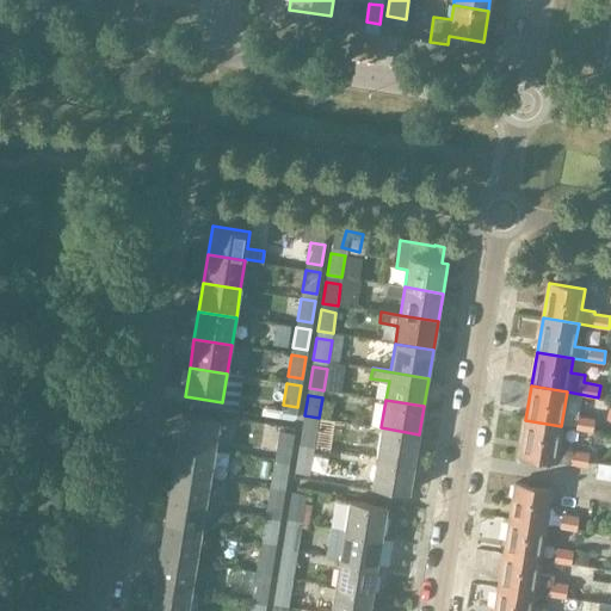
[(177,444),(214,450),(218,421),(181,415),(177,444)]
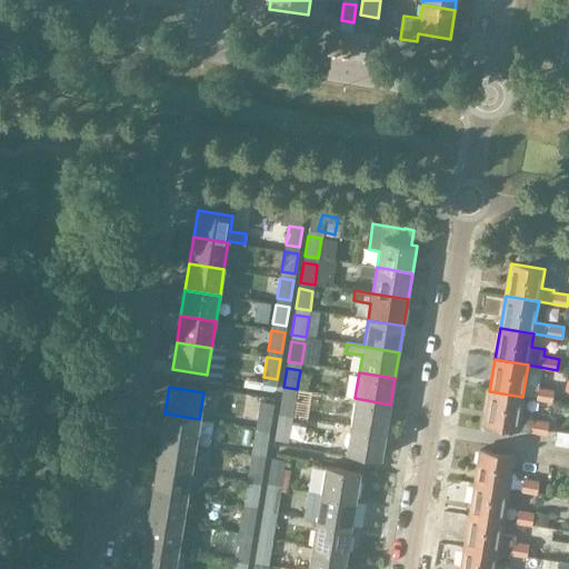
[(551,402),(553,390),(538,388),(536,399),(551,402)]
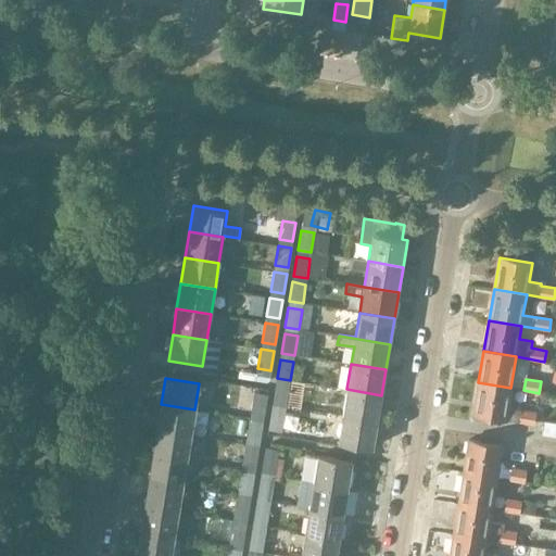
[(507,409),(510,388),(478,382),(472,414),(505,419),(518,421),(533,425),(535,414),(520,411),(507,409)]
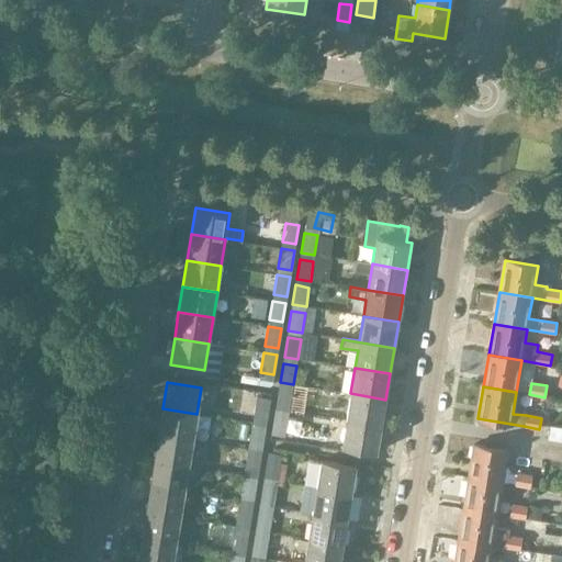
[(279,389),(276,408),(289,411),(292,391),(279,389)]
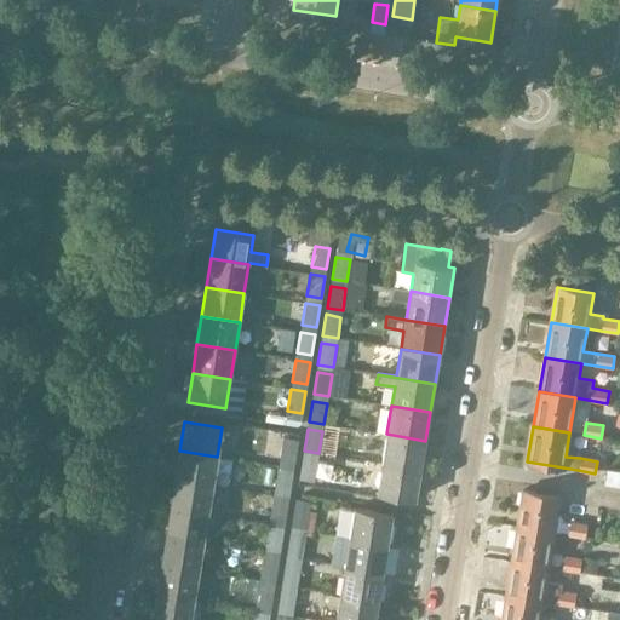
[(420,469),(425,441),(386,434),(382,463),(420,469)]
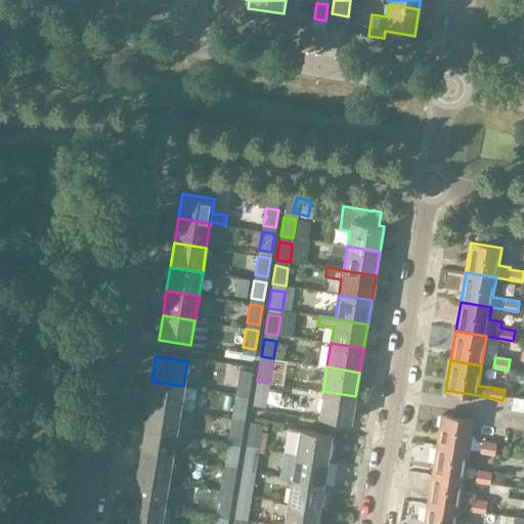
[(236,388),(249,390),(252,373),(239,370),(236,388)]
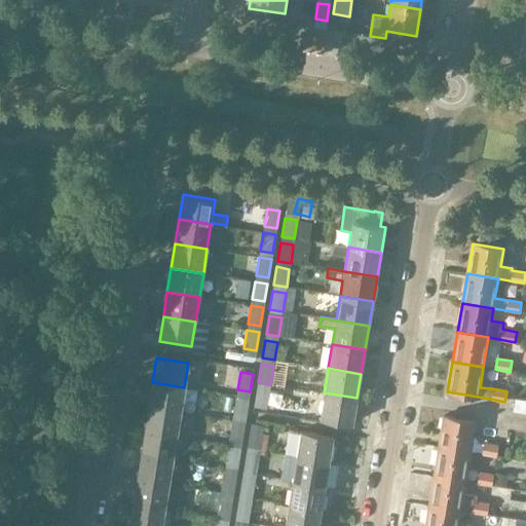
[(180,412),(184,387),(152,382),(148,406),(180,412)]
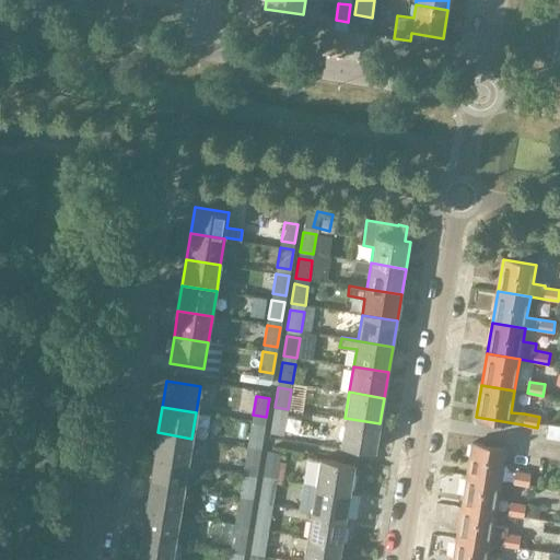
[(273,413),(270,432),(283,434),(287,416),(273,413)]
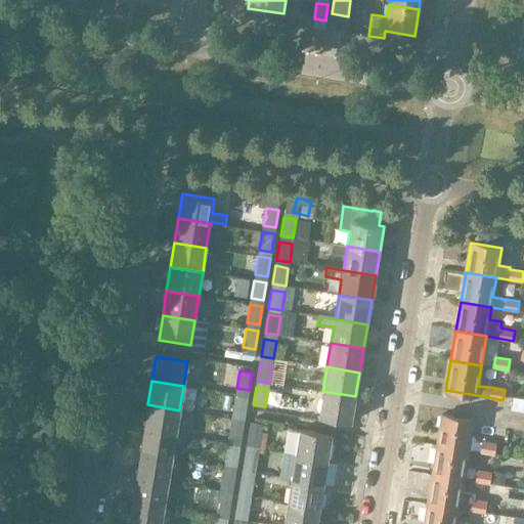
[(351,422),(355,396),(322,391),(318,417),(351,422)]
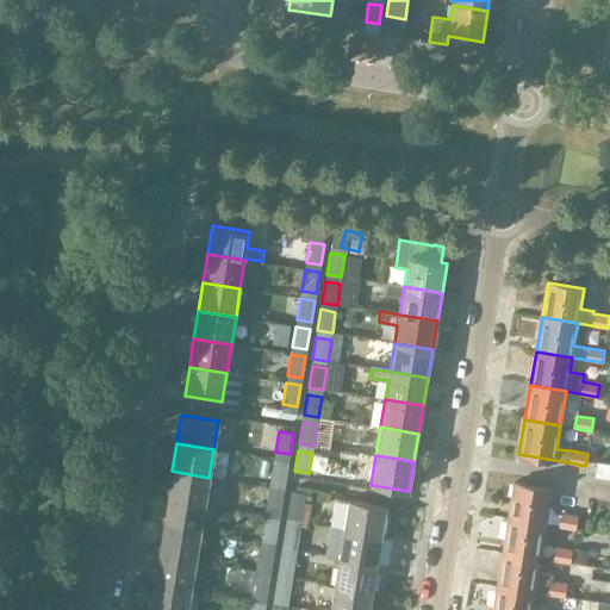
[(271,480),(285,483),(288,461),(274,459),(271,480)]
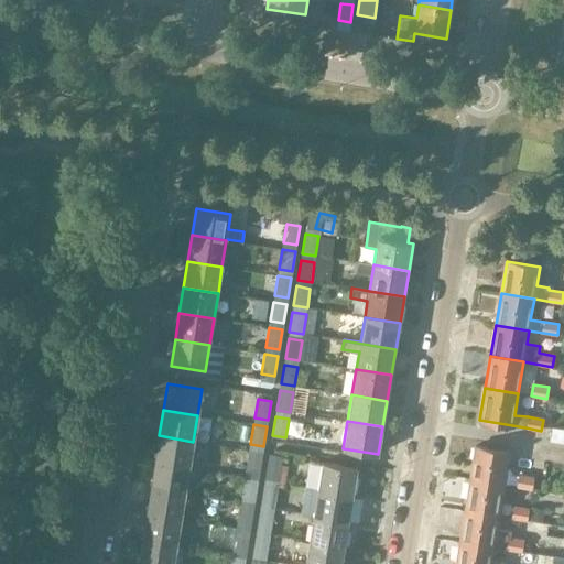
[(563,427),(552,426),(549,440),(563,442),(563,427)]
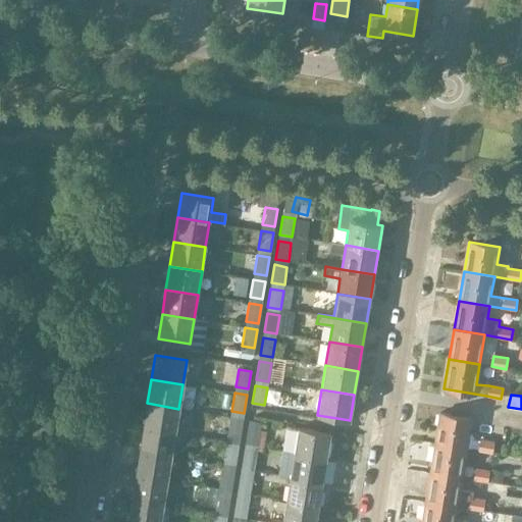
[(174,433),(178,409),(147,403),(143,427),(174,433)]
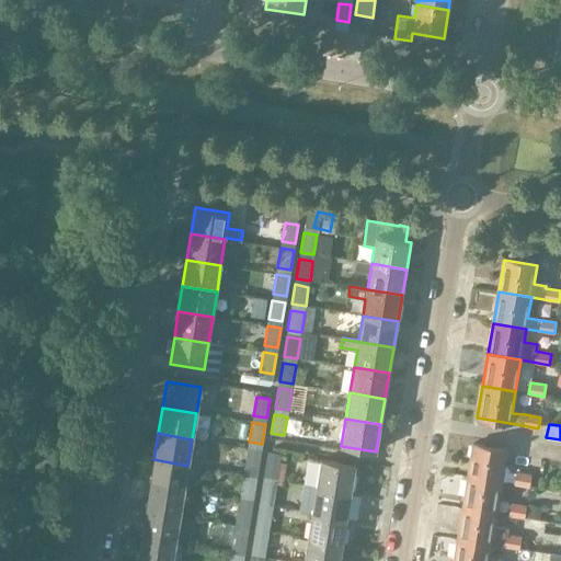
[(516,472),(503,470),(506,449),(473,444),(468,477),(501,481),(514,483),(514,484),(529,487),(531,474),(516,472)]
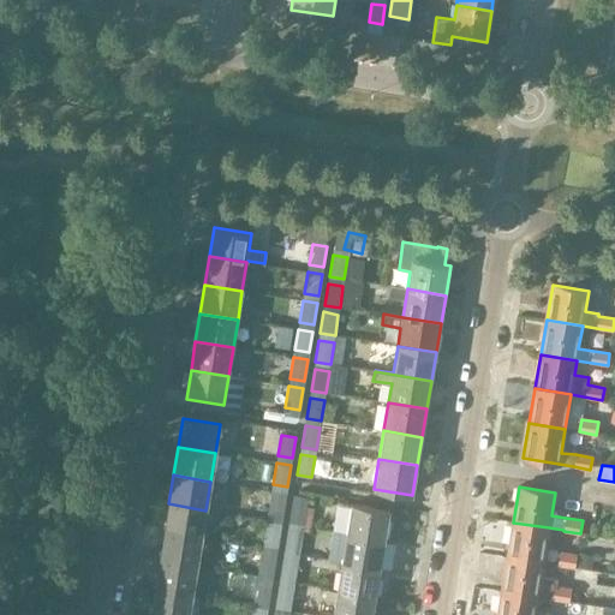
[(268,513),(282,515),(286,494),(272,491),(268,513)]
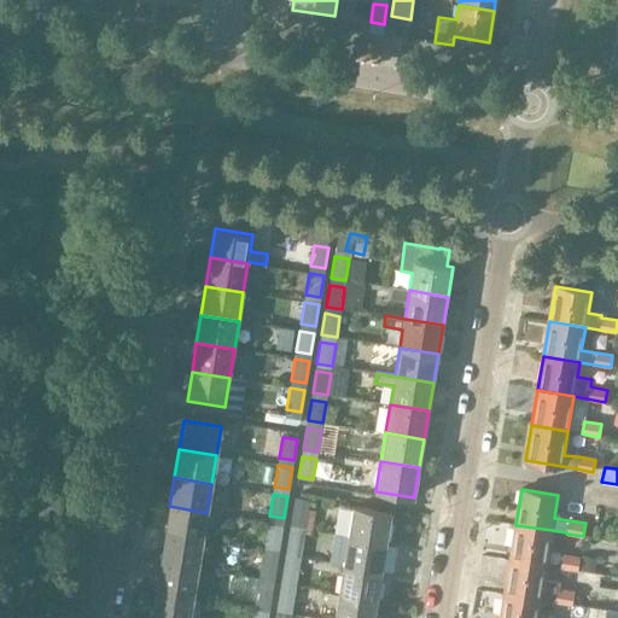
[(304,529),(308,507),(309,499),(295,496),(290,526),(304,529)]
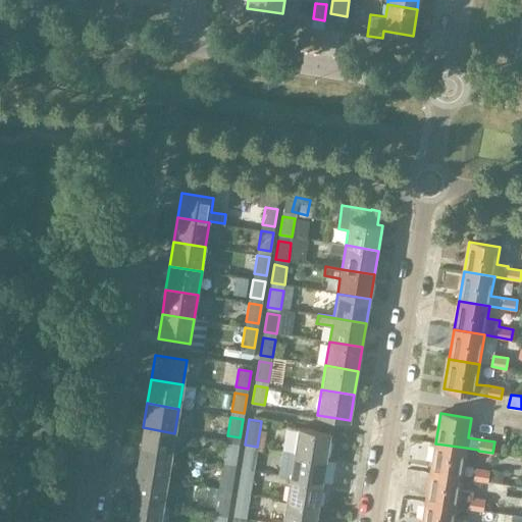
[(171,457),(174,433),(143,427),(139,452),(171,457)]
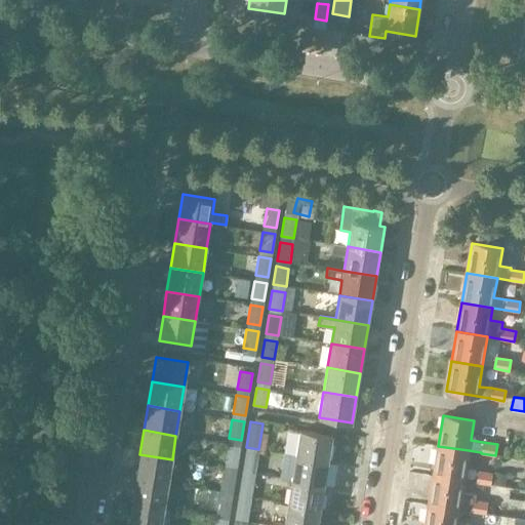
[(296,455),(328,460),(332,436),(300,430),(296,455)]
